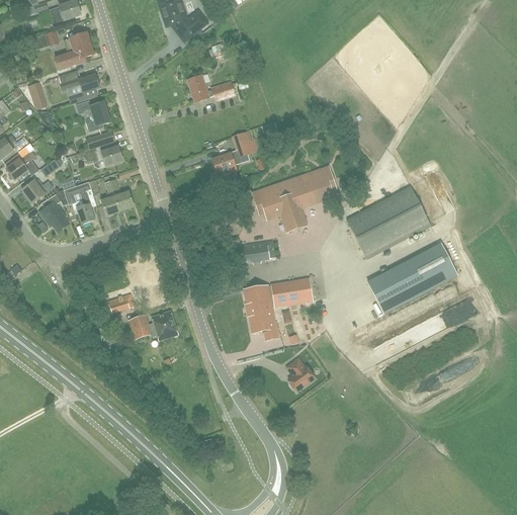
[(54,21),(63,18),(64,20),(71,17),(80,14),(76,0),(60,6),(59,7),(50,10),(52,17),(54,21)]
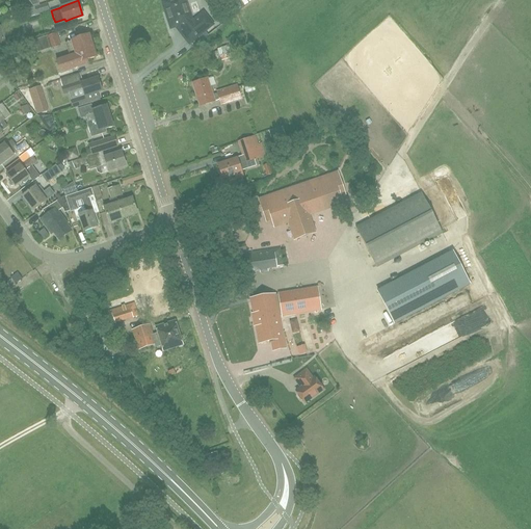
[(187,42),(196,34),(211,22),(203,11),(191,21),(190,19),(188,12),(190,11),(187,2),(185,2),(184,0),(162,0),(170,25),(174,24),(187,42)]
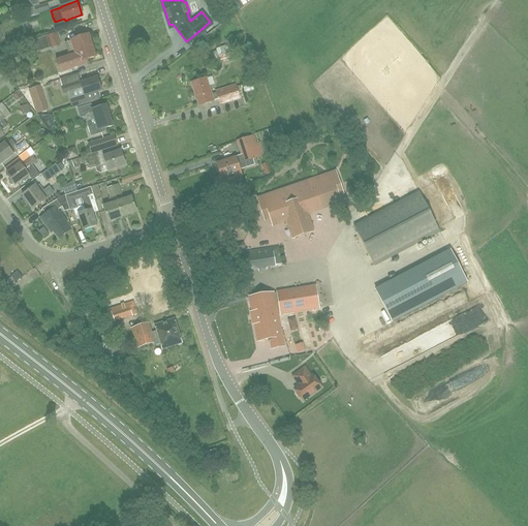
[(35,5),(37,12),(49,9),(45,2),(35,5)]
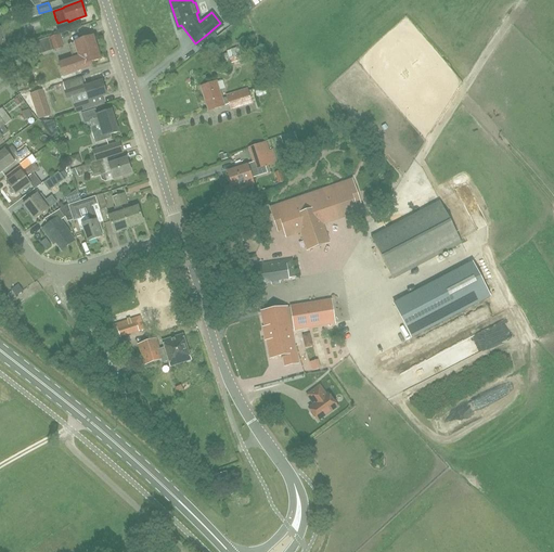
[(39,13),(37,5),(25,10),(26,14),(29,13),(30,15),(38,13),(38,14),(39,13)]
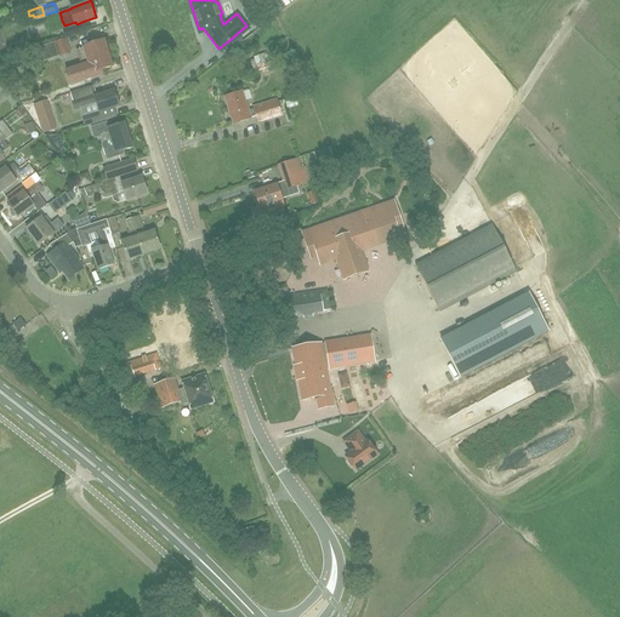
[(89,40),(86,33),(72,38),(79,57),(106,47),(106,46),(108,45),(104,36),(102,38),(102,35),(89,40)]
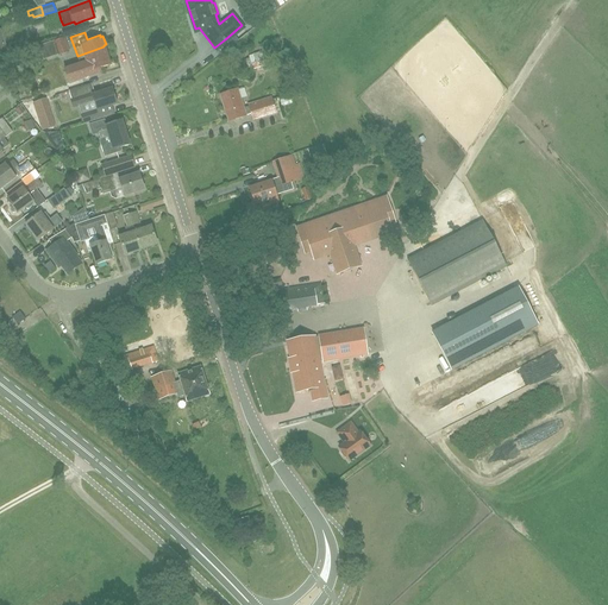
[(57,38),(61,54),(71,51),(68,36),(57,38)]
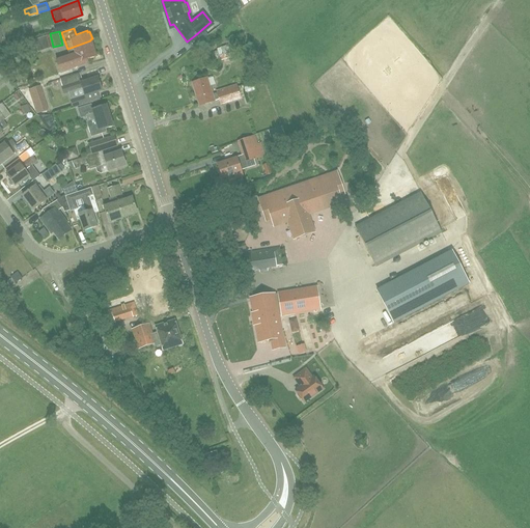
[(93,43),(91,43),(90,40),(67,49),(63,50),(68,67),(82,62),(81,56),(94,52),(93,50),(95,50),(93,43)]
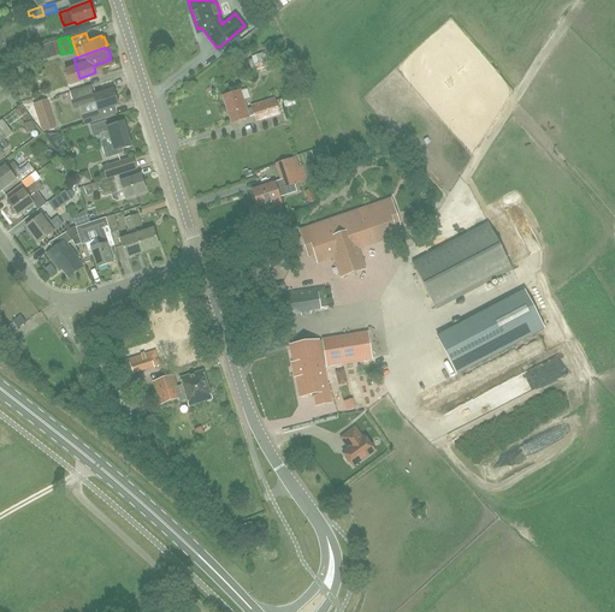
[(255,69),(268,65),(264,51),(250,55),(255,69)]
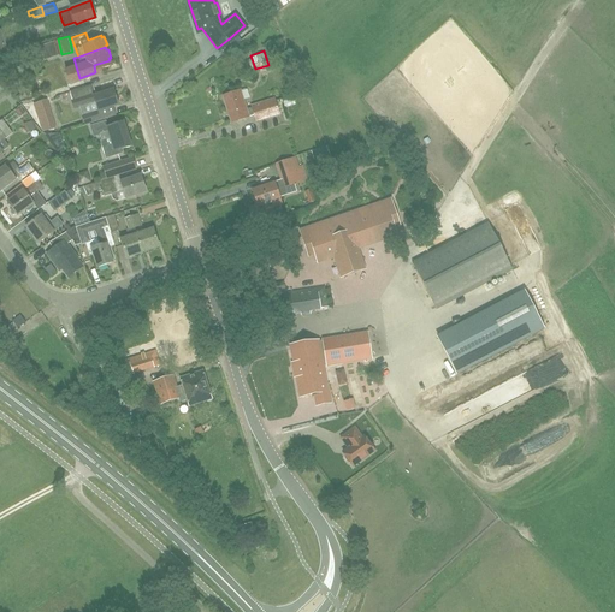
[(87,85),(74,89),(69,91),(71,100),(74,107),(95,100),(98,110),(86,114),(88,123),(114,114),(112,106),(117,104),(112,89),(102,91),(101,89),(89,93),(87,85)]
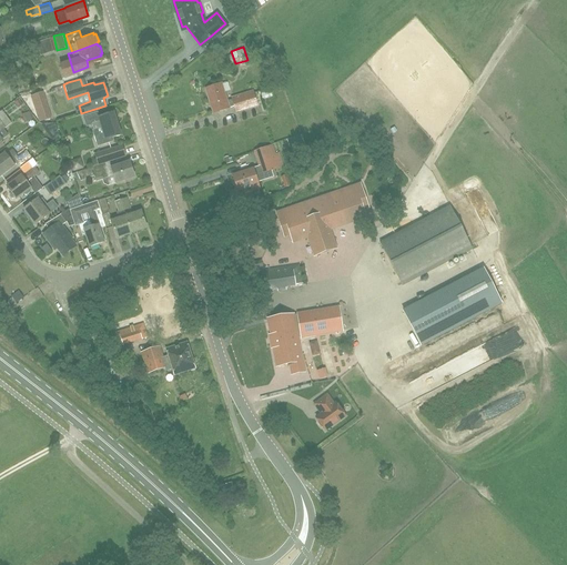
[(236,111),(257,104),(253,90),(231,97),(232,98),(226,100),(221,82),(205,87),(210,101),(213,100),(216,111),(234,106),(236,111)]
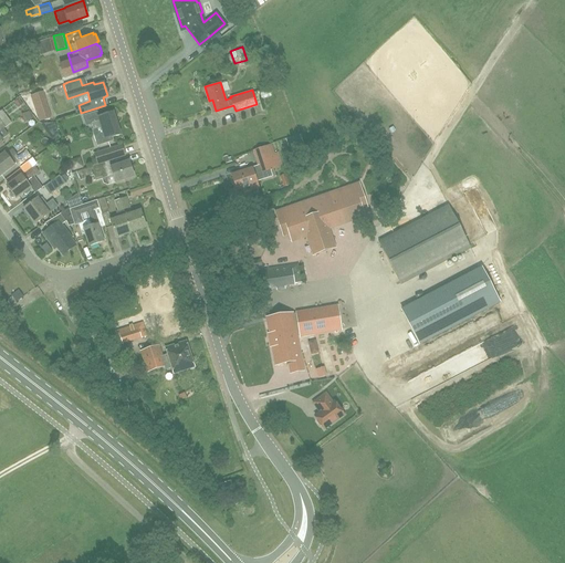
[(263,96),(271,94),(269,86),(261,90),(263,96)]
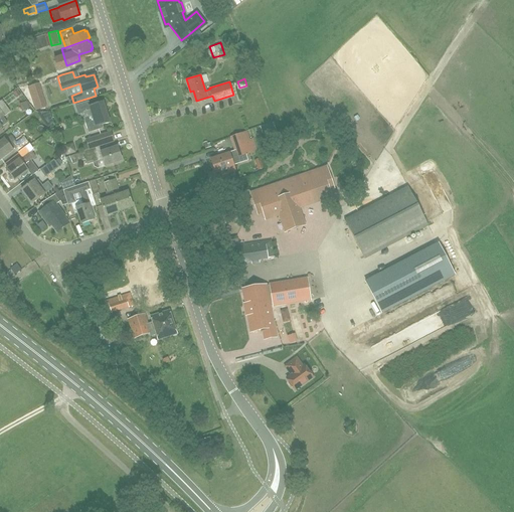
[(37,81),(28,84),(35,108),(44,105),(37,81)]
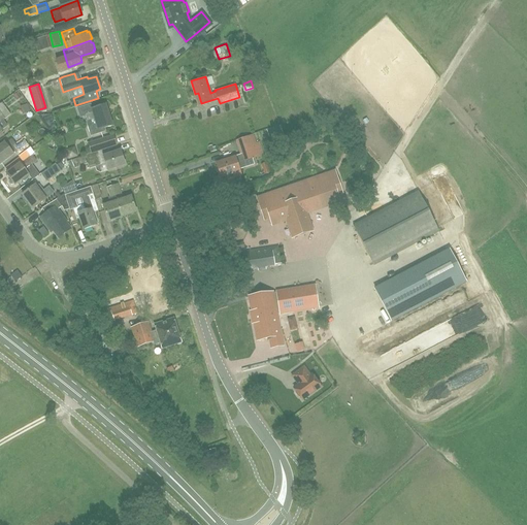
[(0,121),(10,112),(1,101),(0,101),(0,130),(1,130),(0,128),(0,121)]
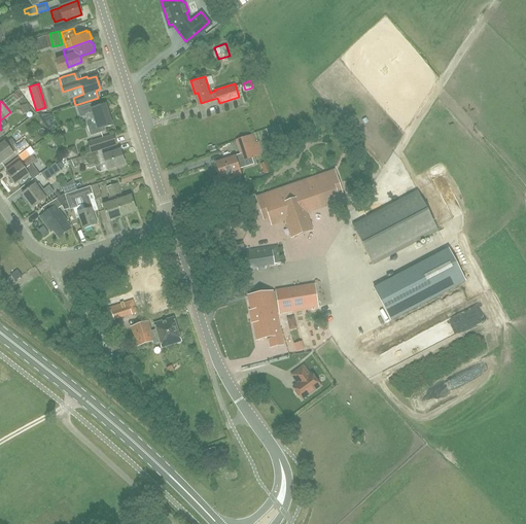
[(90,135),(96,133),(102,131),(101,128),(111,124),(105,103),(91,108),(92,111),(84,113),(86,119),(85,119),(90,135)]
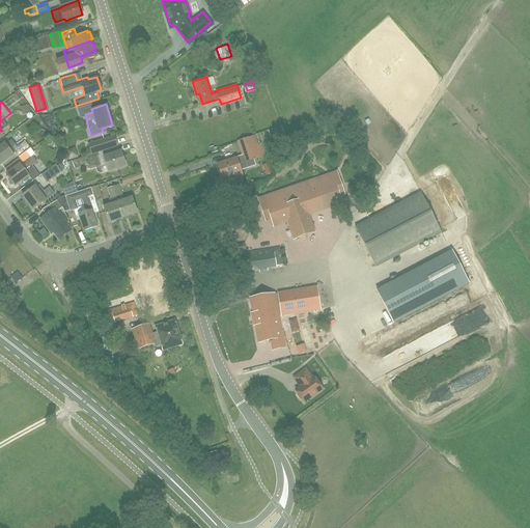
[(116,144),(113,135),(88,143),(90,153),(116,144)]
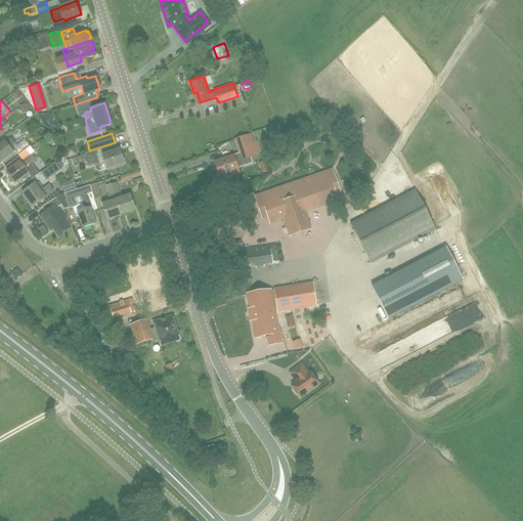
[(241,159),(257,154),(261,153),(257,139),(253,141),(251,133),(234,138),(238,153),(241,159)]
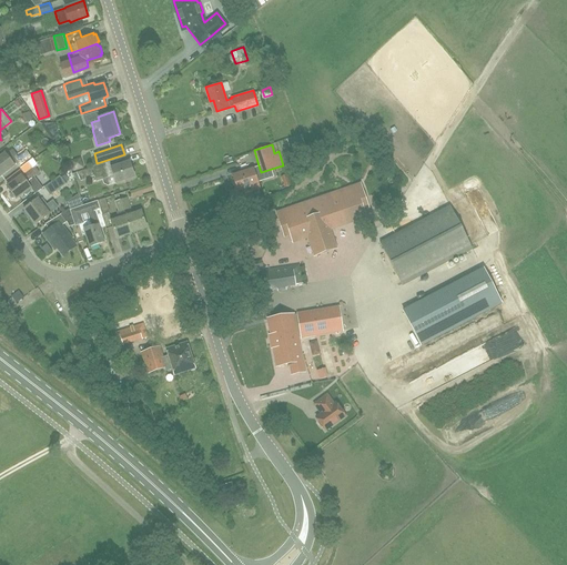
[(21,159),(18,154),(12,148),(4,153),(4,152),(0,155),(0,174),(17,162),(21,159)]
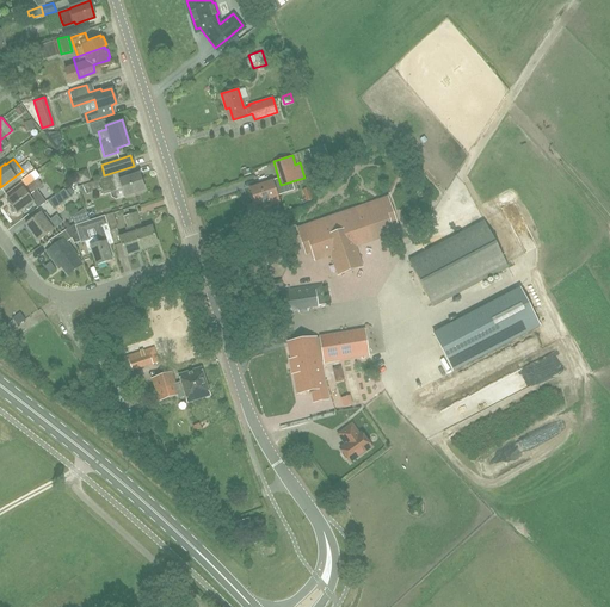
[(36,171),(28,160),(19,166),(23,171),(18,174),(22,180),(36,171)]
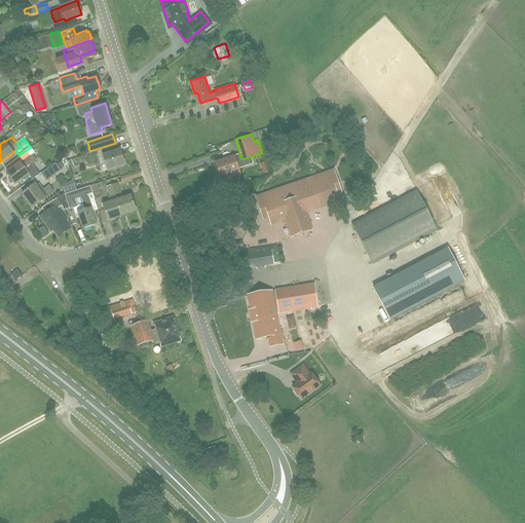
[(31,147),(19,155),(22,159),(34,151),(31,147)]
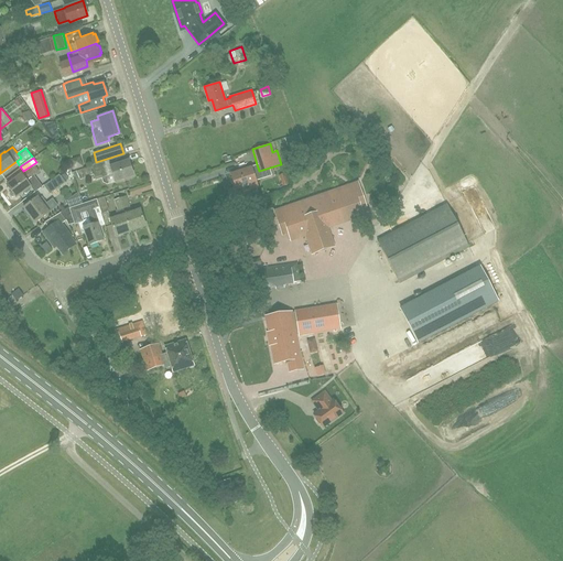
[(99,162),(90,164),(93,173),(95,179),(112,173),(115,181),(133,174),(128,160),(101,169),(99,162)]
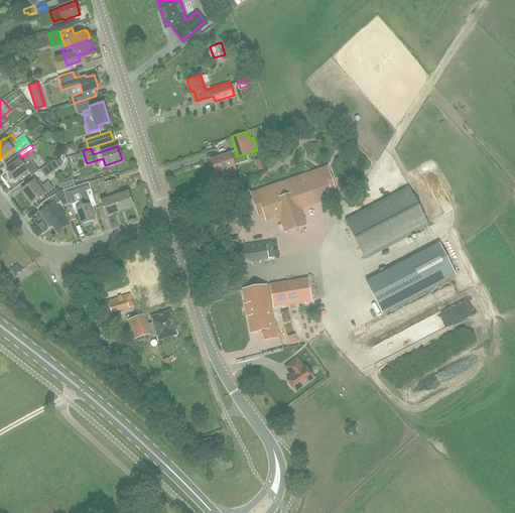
[(6,168),(10,173),(9,174),(8,176),(10,178),(12,179),(13,178),(14,179),(20,174),(22,175),(23,175),(26,173),(27,171),(26,170),(27,169),(27,168),(33,163),(31,159),(35,155),(31,150),(20,159),(19,158),(6,168)]
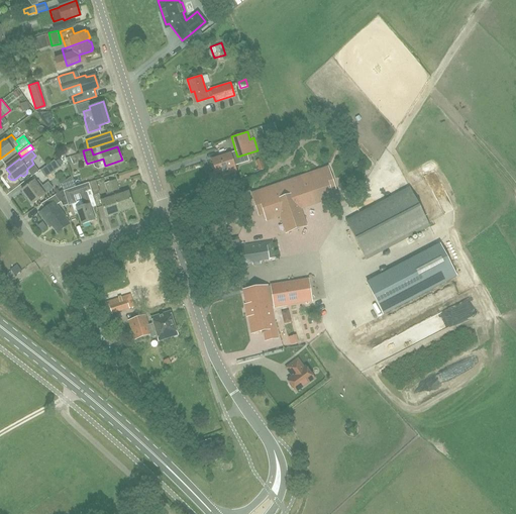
[(85,159),(83,150),(70,155),(73,163),(85,159)]
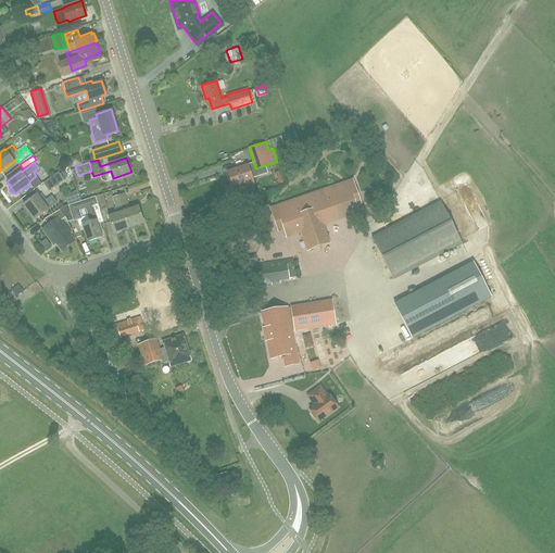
[(251,178),(247,164),(227,171),(232,185),(225,187),(229,199),(248,192),(247,191),(254,188),(252,184),(253,184),(251,178)]
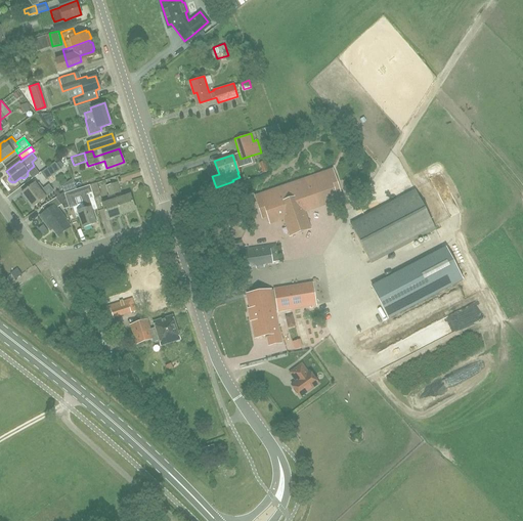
[(262,215),(267,213),(266,211),(275,208),(278,218),(284,216),(290,233),(309,226),(303,210),(363,188),(354,160),(254,194),(262,215)]
